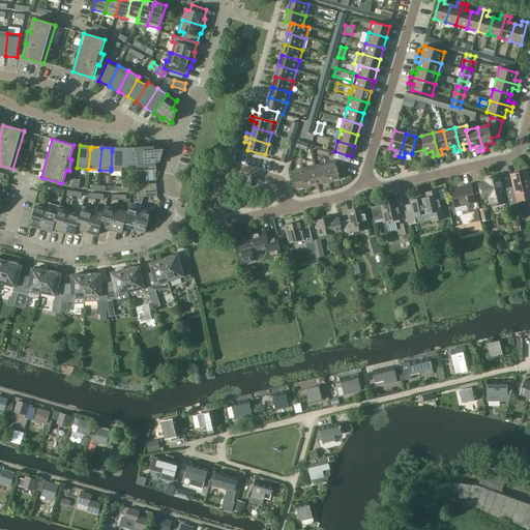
[(164,149),(154,150),(154,147),(143,148),(145,171),(155,170),(156,172),(155,163),(160,163),(164,150),(164,149)]
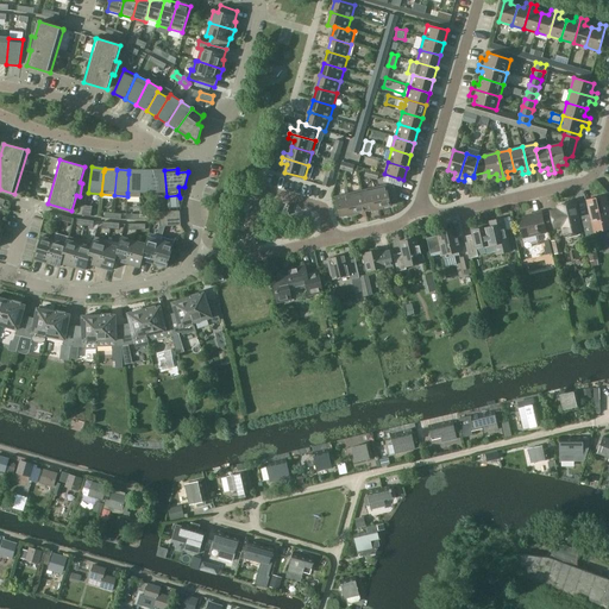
[(140,196),(140,193),(140,170),(129,170),(129,174),(127,193),(127,196),(140,196)]
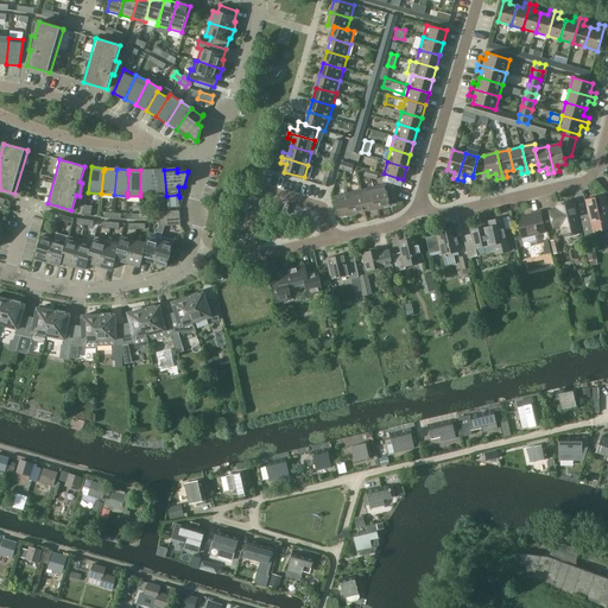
[(153,192),(152,173),(152,170),(140,170),(140,192),(153,192)]
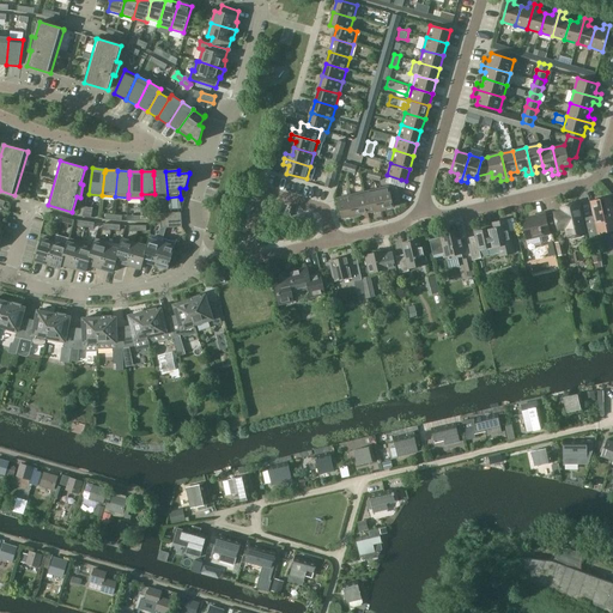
[(168,198),(165,171),(153,171),(153,175),(155,194),(155,198),(168,198)]
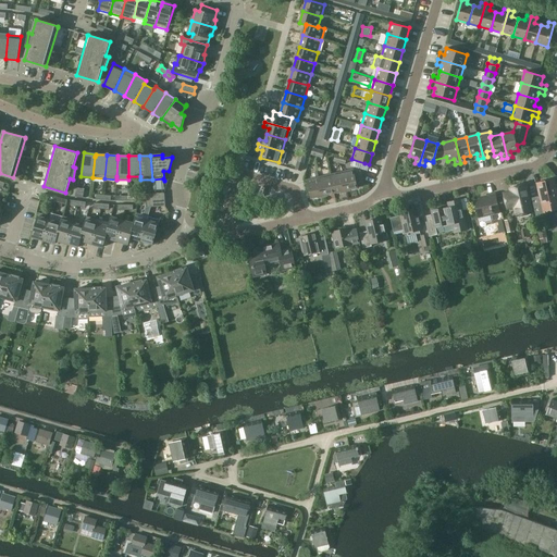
[(354,170),(342,172),(346,190),(358,188),(354,170)]
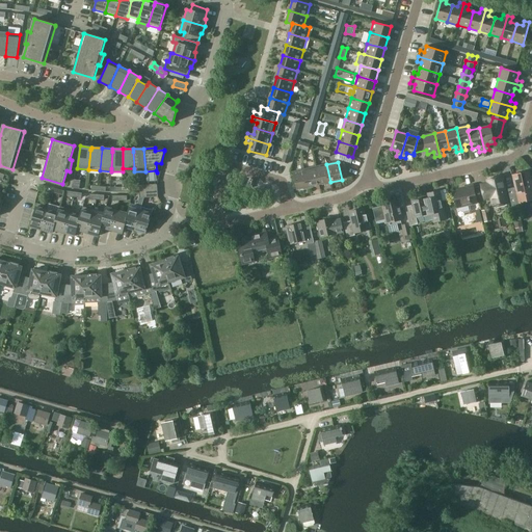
[(319,184),(330,182),(326,164),(315,166),(319,184)]
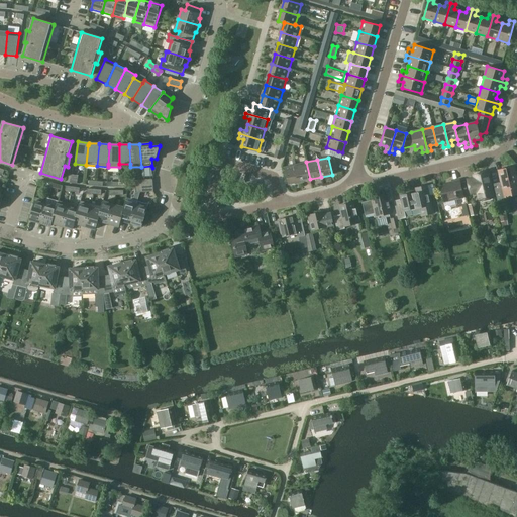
[(299,182),(310,179),(306,162),(296,165),(299,182)]
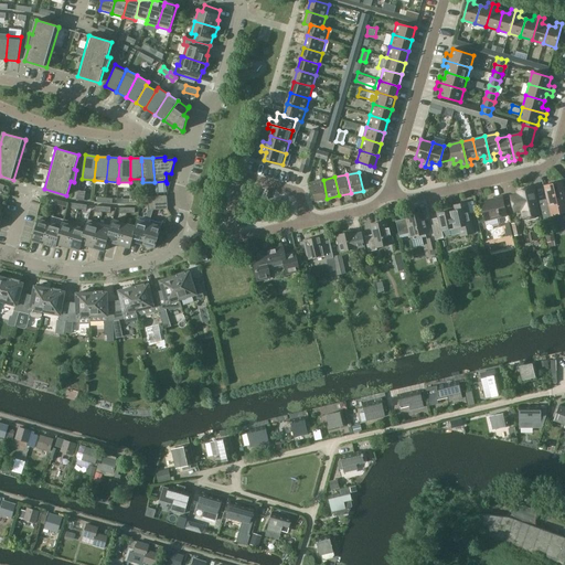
[(316,201),(327,199),(323,180),(311,182),(316,201)]
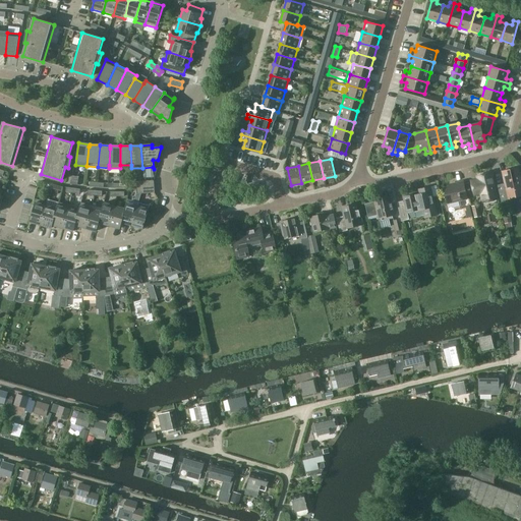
[(502,172),(505,183),(498,185),(503,205),(511,204),(510,198),(520,195),(520,180),(518,168),(510,170),(510,169),(505,170),(505,171),(502,172)]
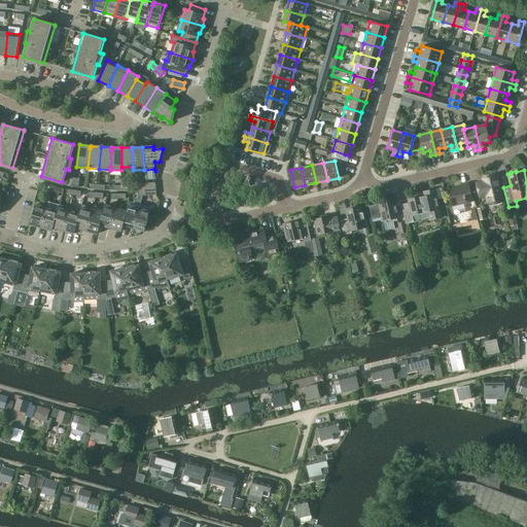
[(502,201),(501,196),(496,175),(483,178),(484,181),(477,183),(480,197),(487,196),(489,204),(502,201)]
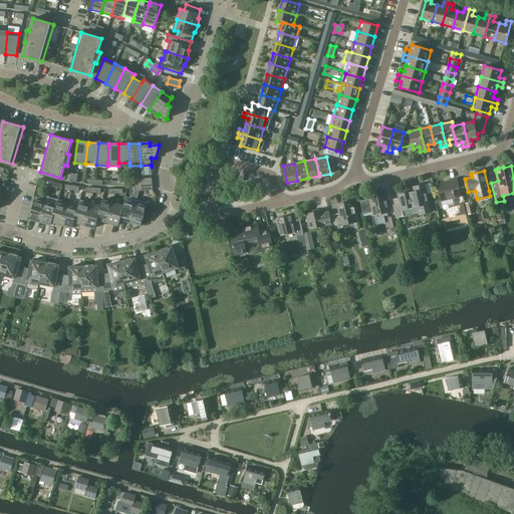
[(455,203),(454,198),(461,197),(457,179),(446,182),(446,183),(446,185),(445,184),(438,186),(442,201),(443,201),(444,206),(445,207),(454,205),(455,203)]
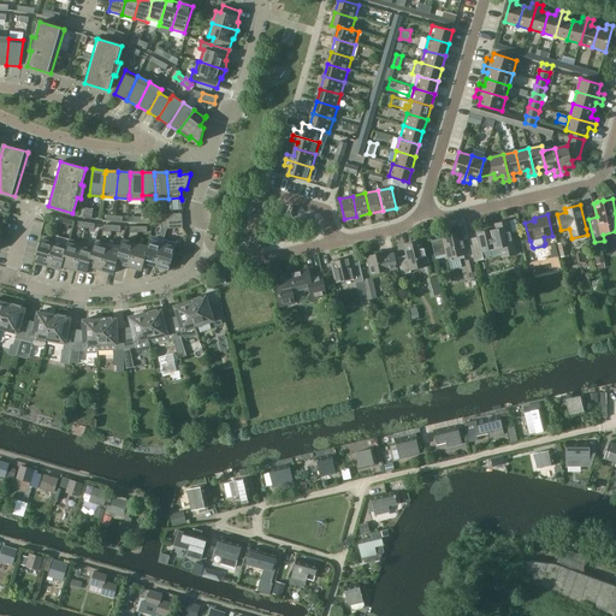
[(481,252),(491,249),(502,247),(504,256),(503,256),(503,258),(517,254),(509,221),(496,224),(497,230),(493,231),(493,230),(492,230),(492,231),(478,234),(477,234),(478,238),(471,240),(475,261),(483,259),(481,252)]
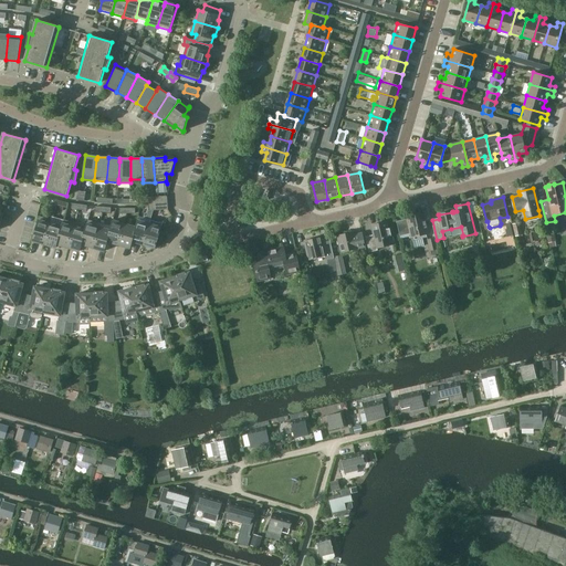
[(411,238),(415,237),(415,240),(427,237),(427,234),(430,233),(427,221),(420,222),(418,215),(406,217),(407,220),(397,222),(400,236),(410,233),(411,238)]
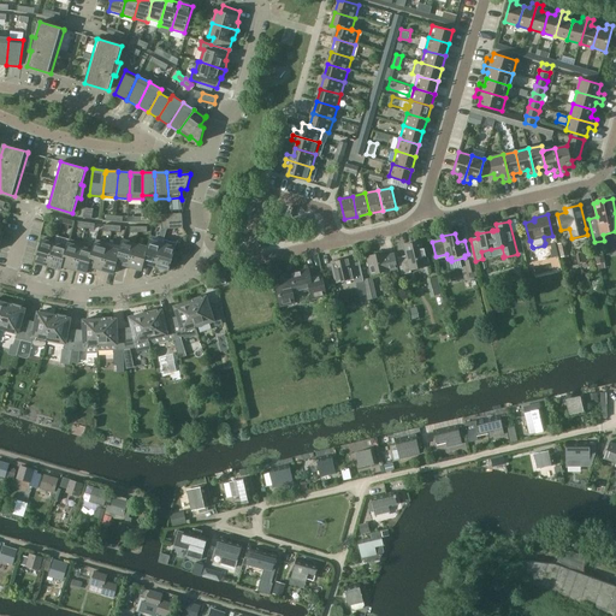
[(48,266),(54,243),(55,240),(43,236),(41,243),(39,242),(35,255),(37,255),(35,262),(48,266)]
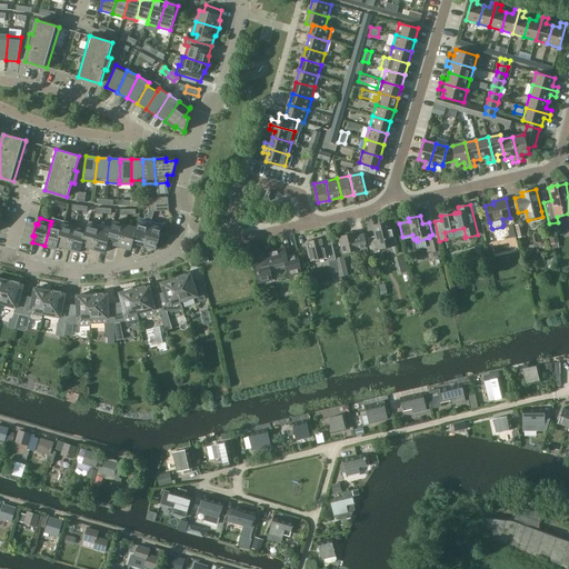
[(56,249),(63,221),(61,228),(50,225),(45,246),(56,249)]
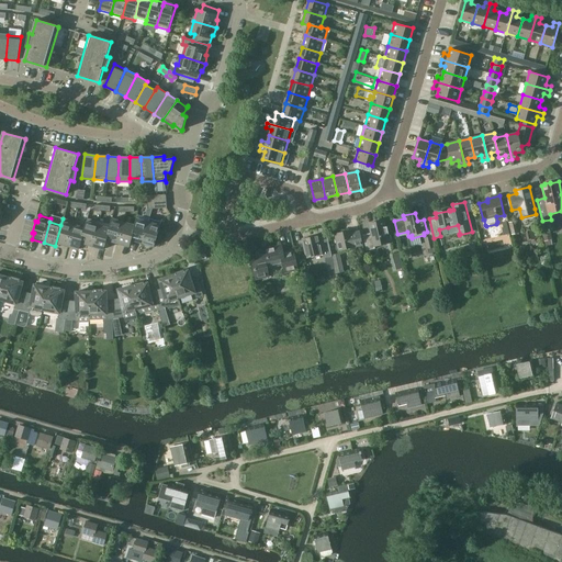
[(67,246),(75,222),(63,218),(55,246),(56,243),(67,246)]
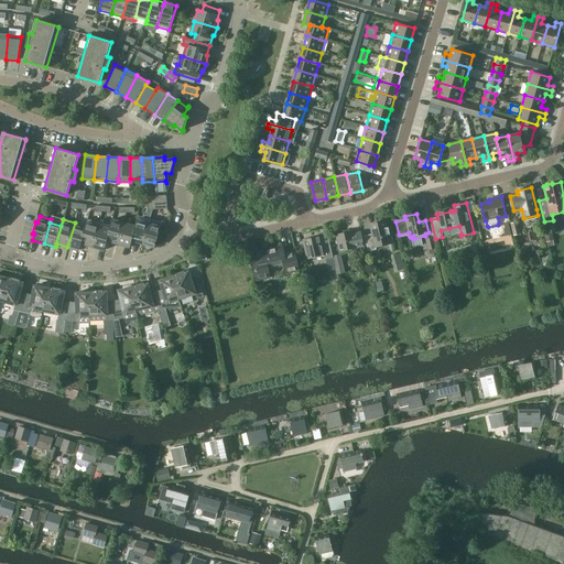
[(79,250),(88,219),(86,226),(75,223),(67,247),(79,250)]
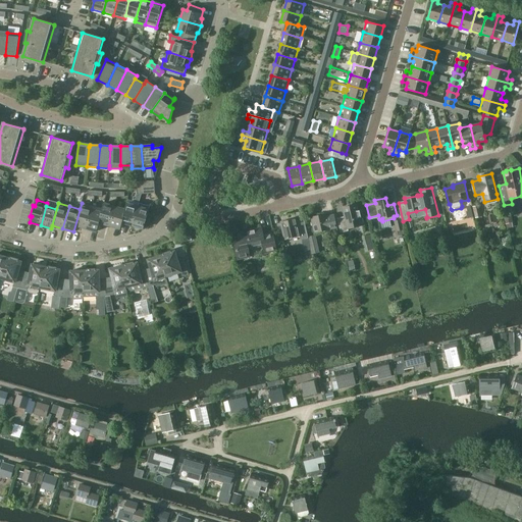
[(86,228),(92,206),(82,203),(73,231),(75,225),(86,228)]
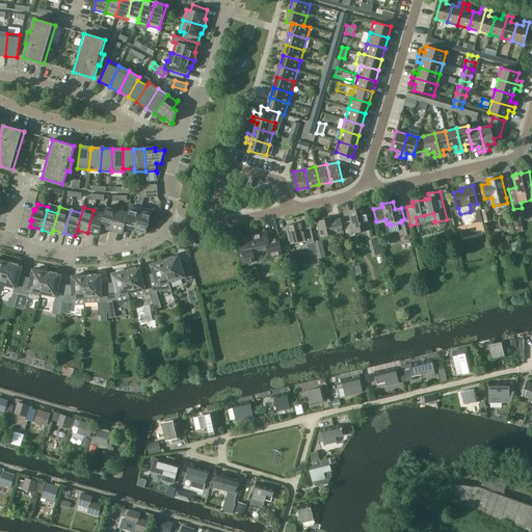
[(141,207),(140,211),(135,230),(145,234),(153,210),(141,207)]
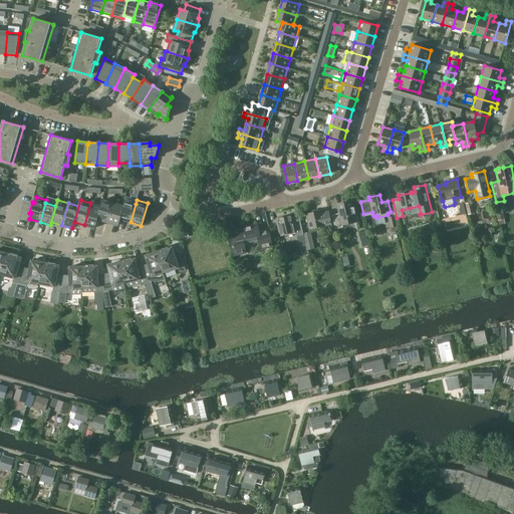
[(107,223),(113,204),(102,201),(101,206),(94,228),(95,228),(97,220),(107,223)]
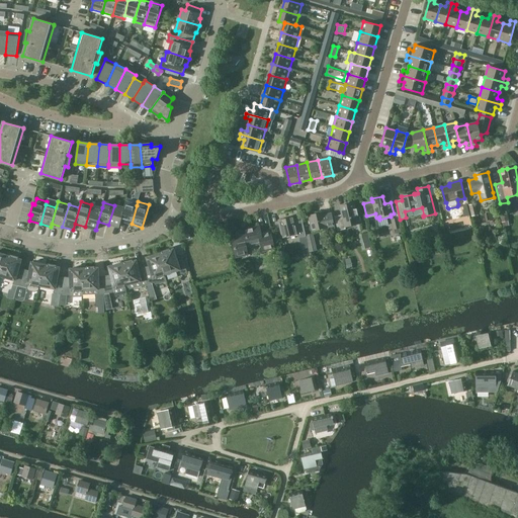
[(119,228),(126,202),(125,202),(124,208),(114,205),(108,225),(119,228)]
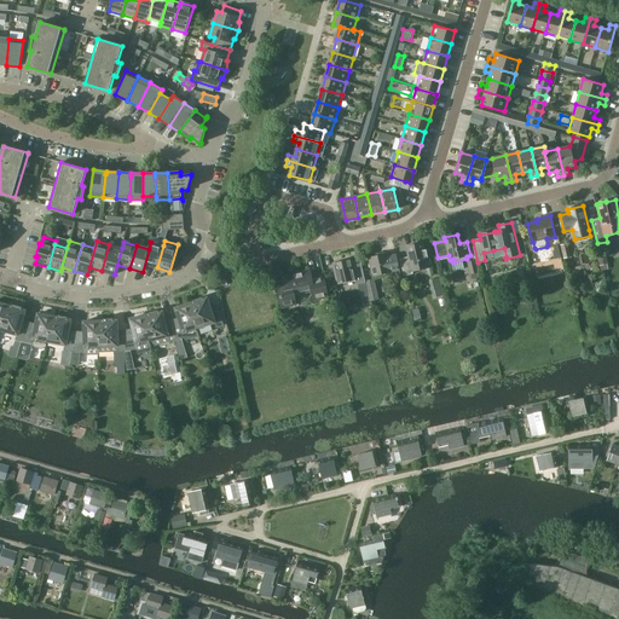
[(157,267),(163,246),(151,242),(143,272),(145,265),(157,267)]
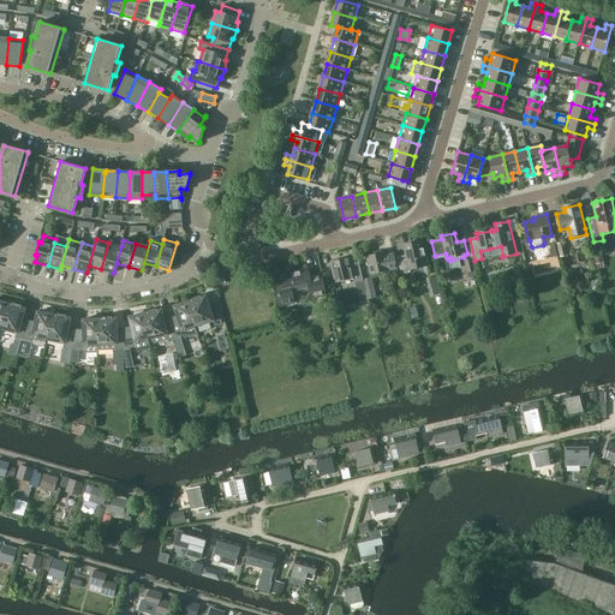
[(428,266),(424,248),(422,249),(421,242),(404,245),(406,255),(398,257),(401,274),(411,272),(410,269),(428,266)]
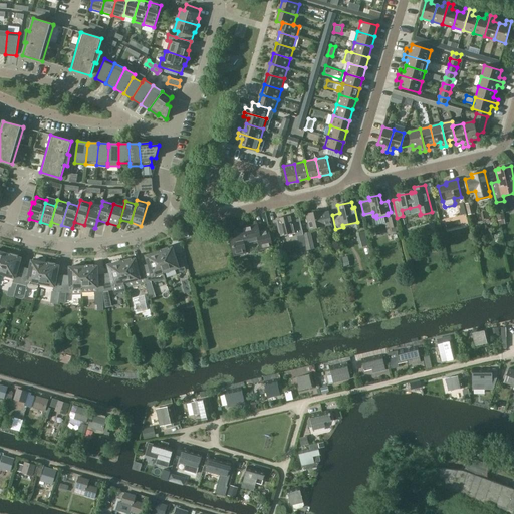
[(472,202),(466,204),(468,215),(475,214),(472,202)]
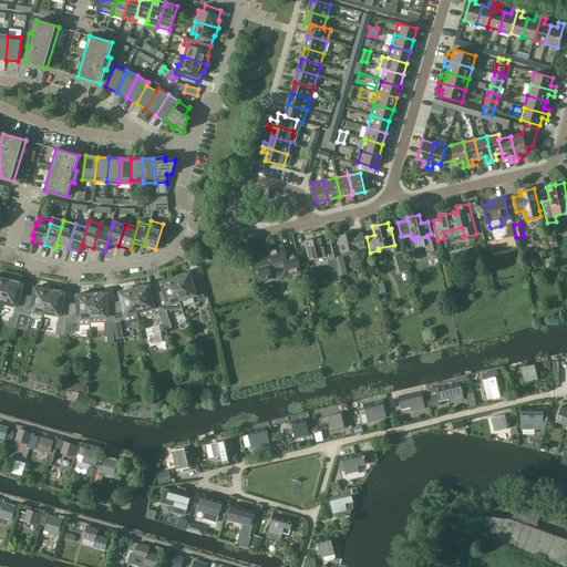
[(104,251),(112,227),(100,224),(93,248),(104,251)]
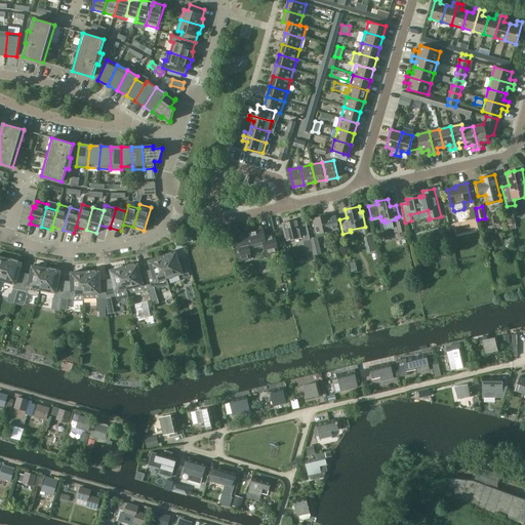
[(514,213),(506,214),(509,226),(516,224),(514,213)]
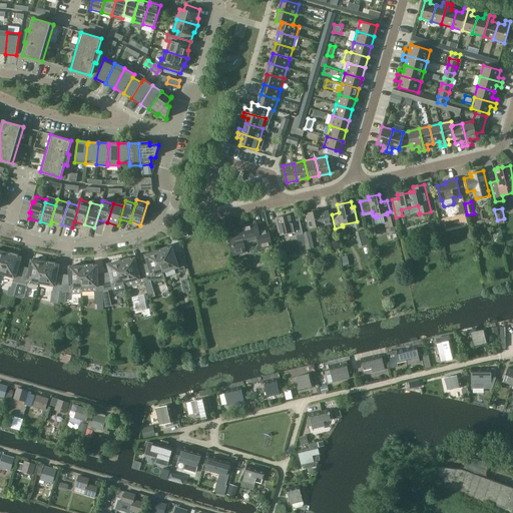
[(332,223),(329,211),(322,212),(321,209),(306,213),(309,227),(316,225),(317,227),(332,223)]
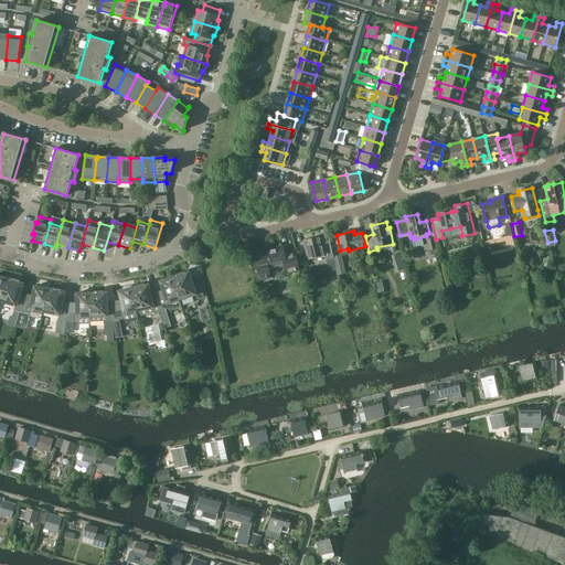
[(428,251),(436,248),(434,237),(426,238),(428,251)]
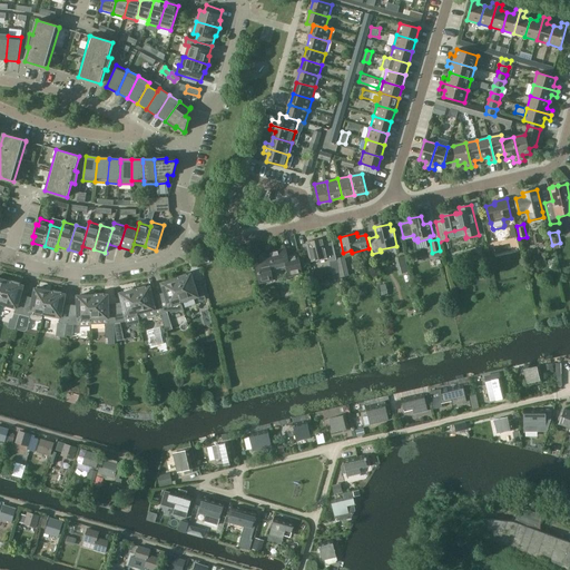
[(327,258),(328,262),(330,262),(336,261),(332,242),(325,244),(324,241),(316,242),(316,241),(306,243),(311,259),(318,258),(320,259),(327,258)]
